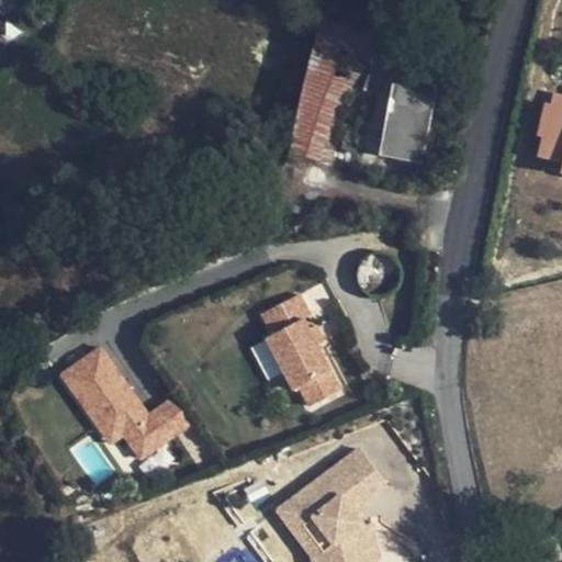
[(450,11),(461,0),(441,0),(439,7),(450,11)]
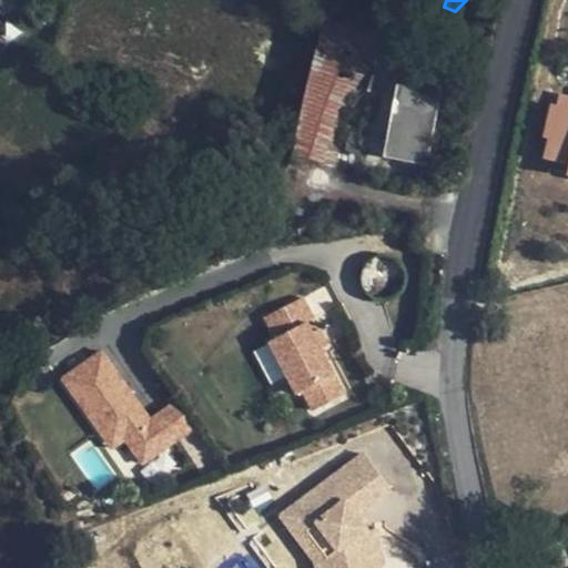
[(466,17),(475,0),(466,0),(455,11),(466,17)]
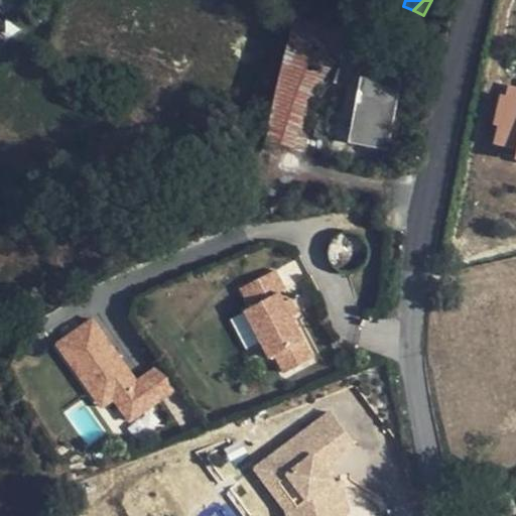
[(350,34),(294,16),(266,140),(306,152),(350,34)]
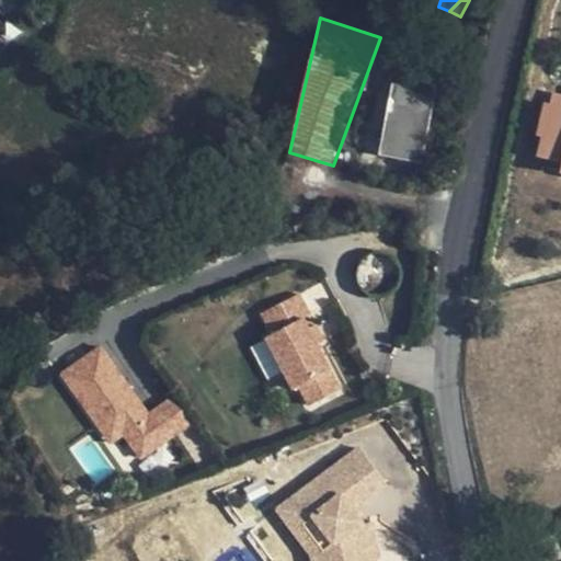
[(448,68),(400,58),(398,58),(378,155),(422,162),(434,100),(442,100),(448,68)]
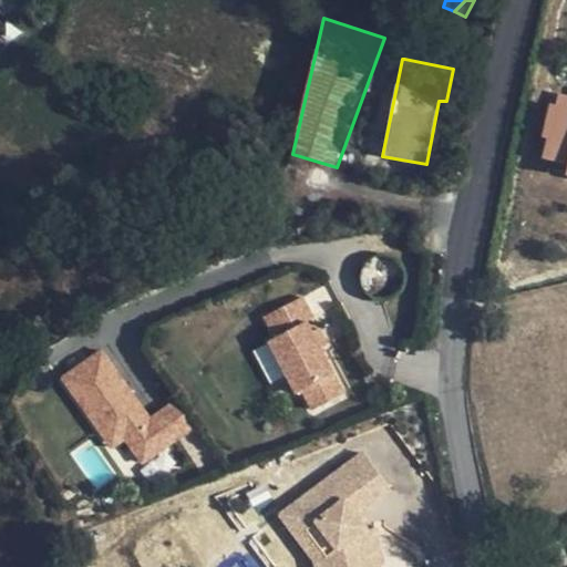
[(566,95),(537,102),(549,162),(564,158),(566,173),(566,95)]
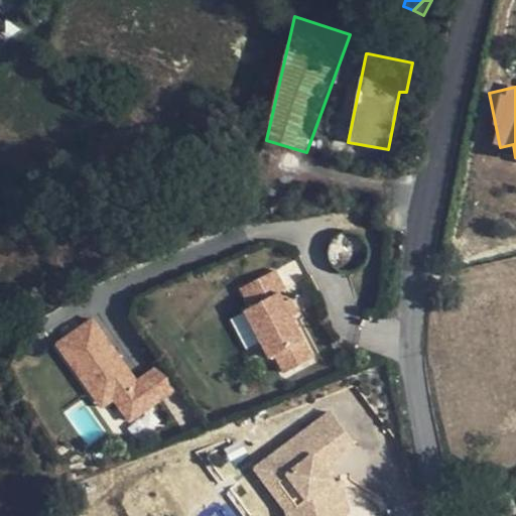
[(242,307),(244,310),(265,357),(271,354),(279,373),(312,357),(303,339),(305,339),(293,313),(297,311),(290,297),(286,299),(282,289),(287,286),(278,266),(240,284),(249,304),(242,307)]
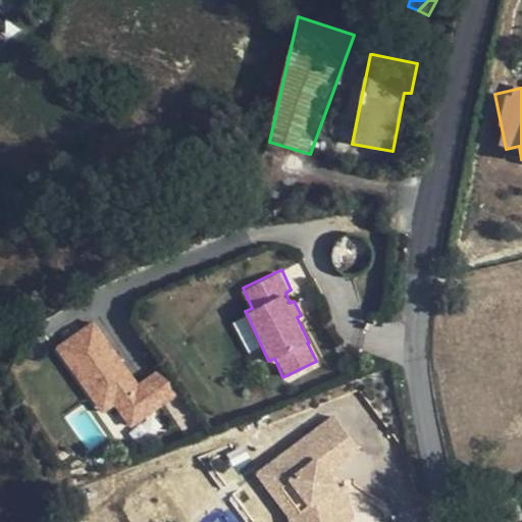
[(262,347),(247,314),(235,320),(250,353),(262,347)]
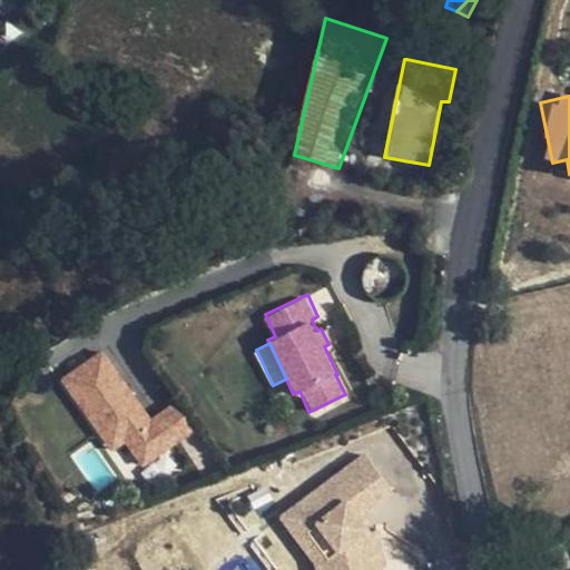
[(143,464),(196,426),(177,401),(149,421),(101,352),(62,380),(97,428),(110,419),(125,440),(143,464)]
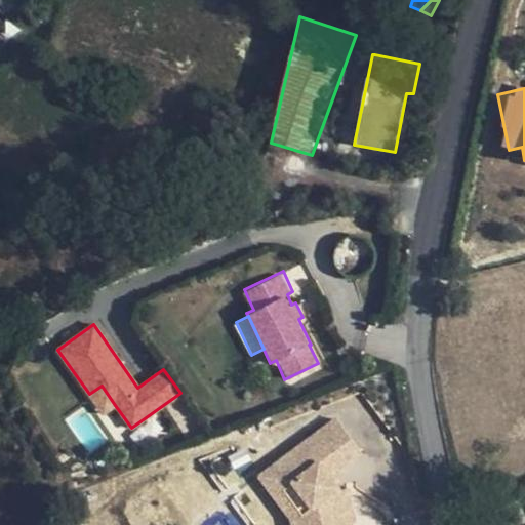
[(103,413),(115,405),(102,386),(89,394),(103,413)]
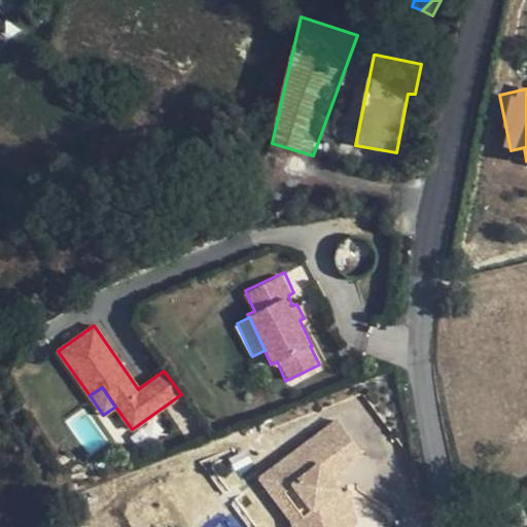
[(346,428),(279,465),(290,486),(282,490),(297,519),(300,526),(343,526),(336,493),(330,484),(365,464),(346,428)]
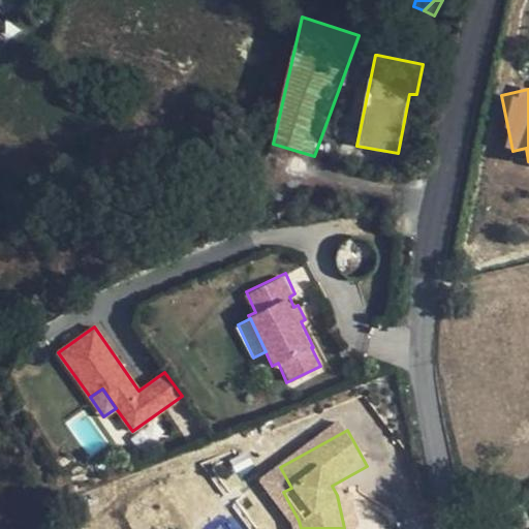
[(280,467),(262,476),(289,524),(289,528),(301,528),(299,521),(283,492),(291,488),(280,467)]
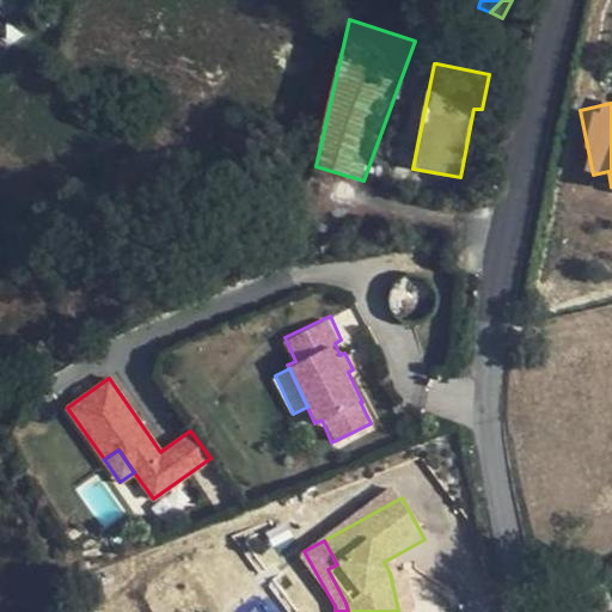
[(399,571),(390,573),(398,611),(403,611),(408,611),(399,571)]
